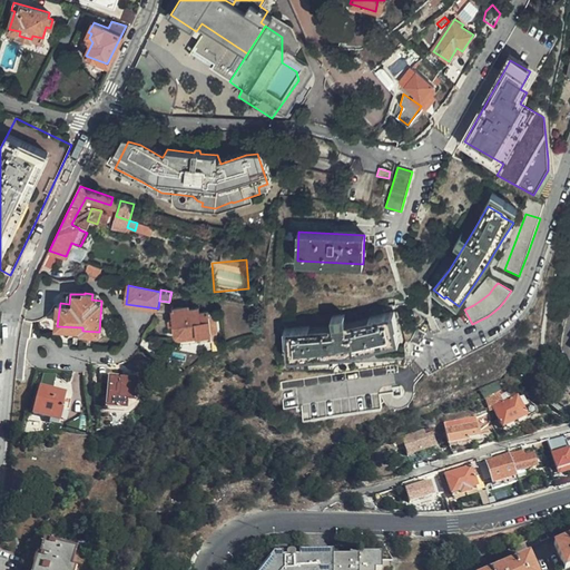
[(208,347),(205,323),(203,323),(203,321),(195,322),(194,316),(192,317),(190,306),(174,310),(175,318),(170,320),(173,337),(175,337),(177,343),(179,345),(182,345),(188,344),(188,350),(208,347)]
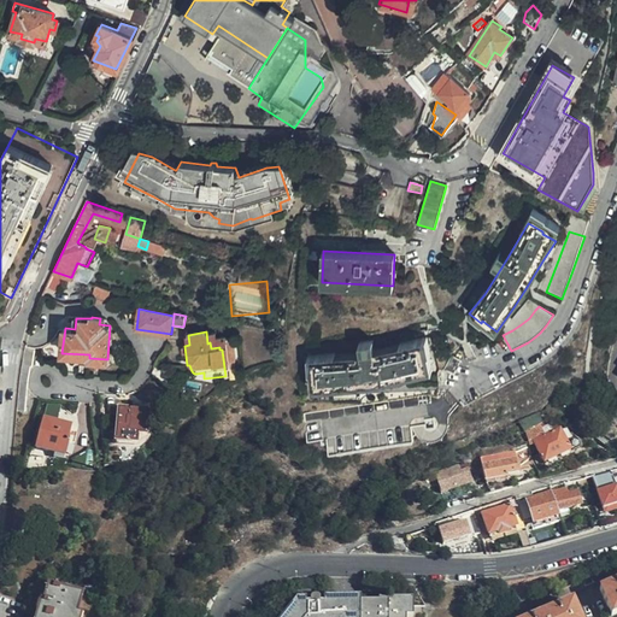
[(413,374),(433,369),(429,356),(430,354),(427,340),(376,351),(360,354),(310,360),(311,375),(312,375),(315,389),(365,383),(387,380),(413,374)]
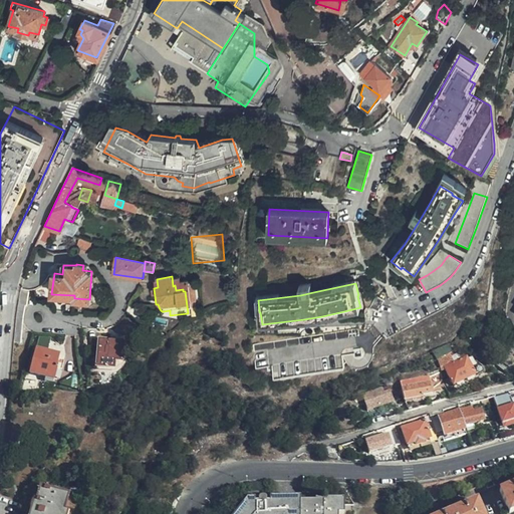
[(383,300),(374,297),(369,307),(374,309),(379,311),(383,300)]
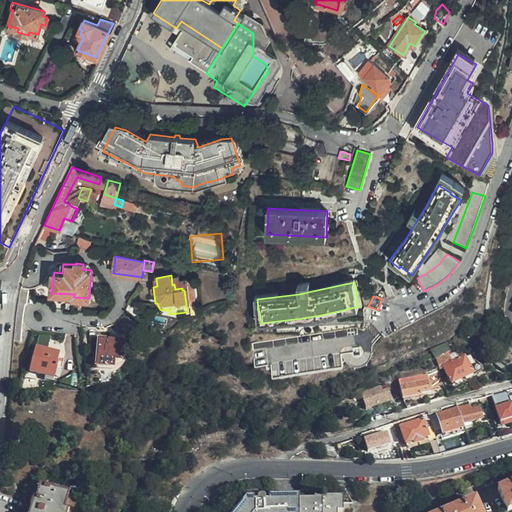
[(118,358),(116,338),(110,339),(110,337),(96,339),(96,340),(91,340),(94,367),(112,366),(111,358),(118,358)]
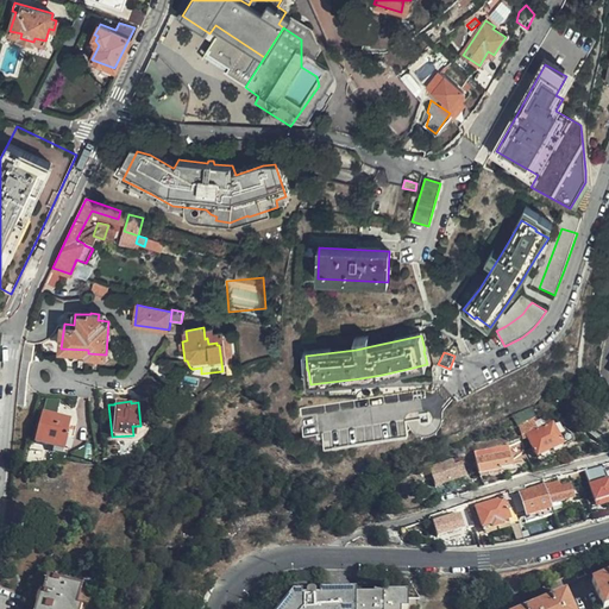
[(326,450),(407,437),(401,403),(301,419),(305,437),(324,434),(326,450)]
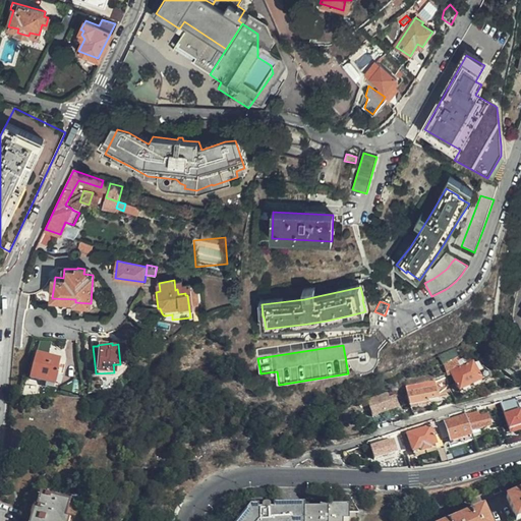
[(54,385),(58,372),(57,372),(60,361),(38,354),(31,378),(54,385)]
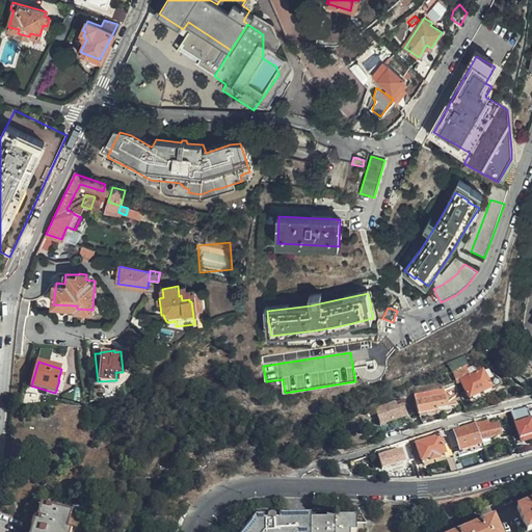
[(483,372),(461,383),(471,401),(490,391),(493,393),(504,387),(505,383),(505,380),(504,379),(502,377),(500,377),(498,377),(496,378),(494,374),(491,375),(489,370),(484,372),(483,372)]
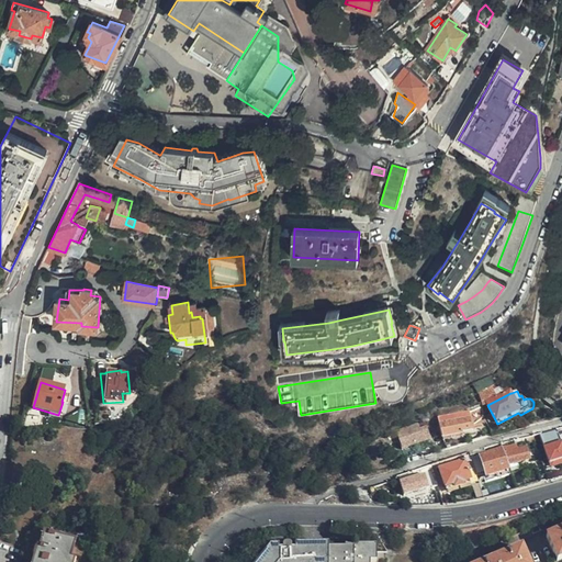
[(487,405),(481,394),(479,396),(484,406),(487,405)]
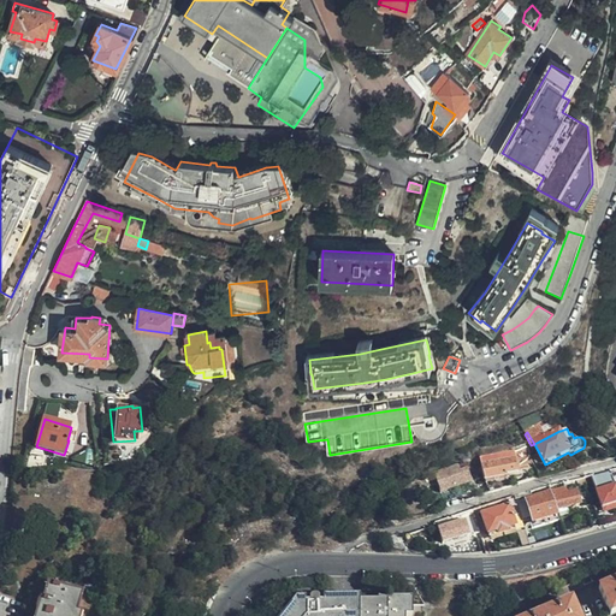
[(520,471),(537,469),(532,452),(517,454),(520,471)]
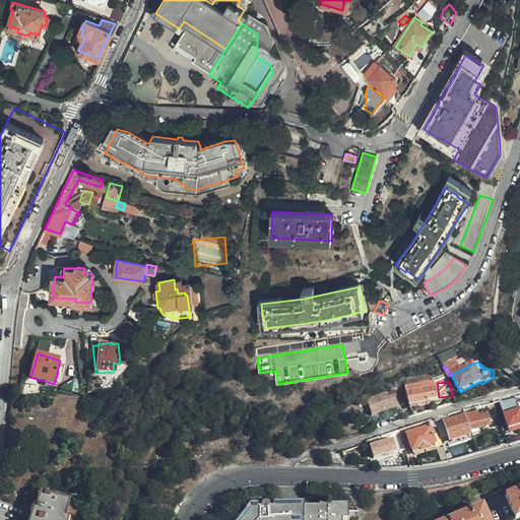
[(437,383),(406,387),(409,405),(428,402),(428,399),(439,397),(437,383)]
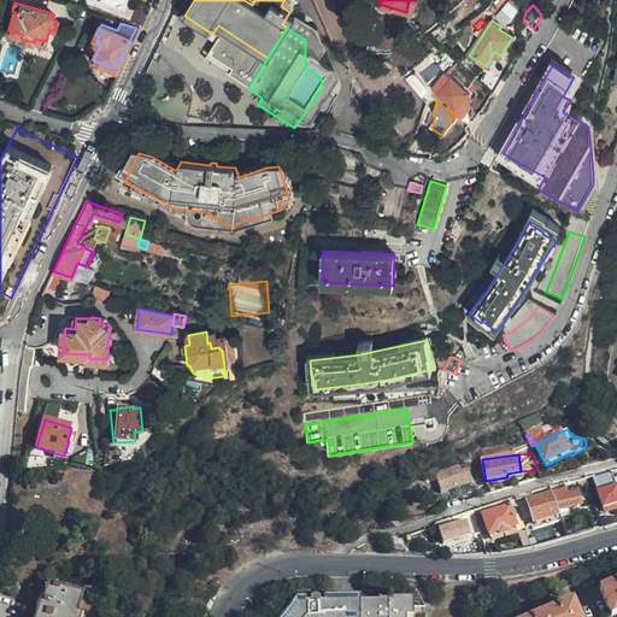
[(460,465),(435,472),(439,483),(442,493),(459,487),(474,483),(469,469),(463,470),(460,465)]
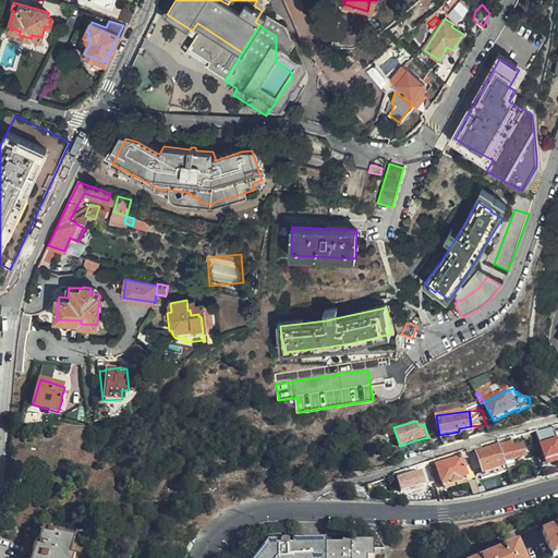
[(393,427),(386,431),(389,439),(397,437),(393,427)]
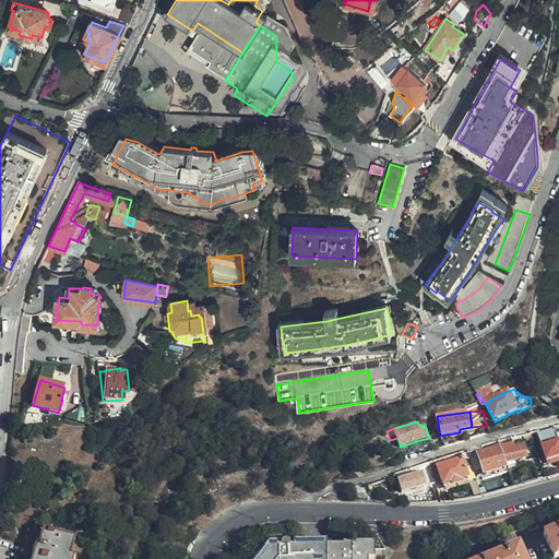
[(558,430),(556,432),(555,428),(549,429),(537,432),(542,448),(547,462),(548,462),(558,458),(558,442),(558,441),(558,430)]
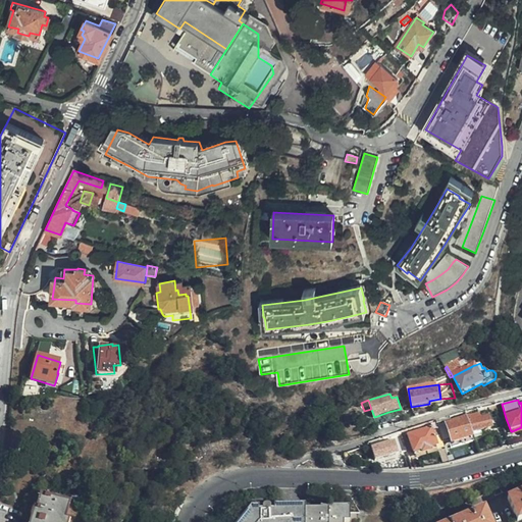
[(388,412),(374,417),(376,425),(392,420),(388,412)]
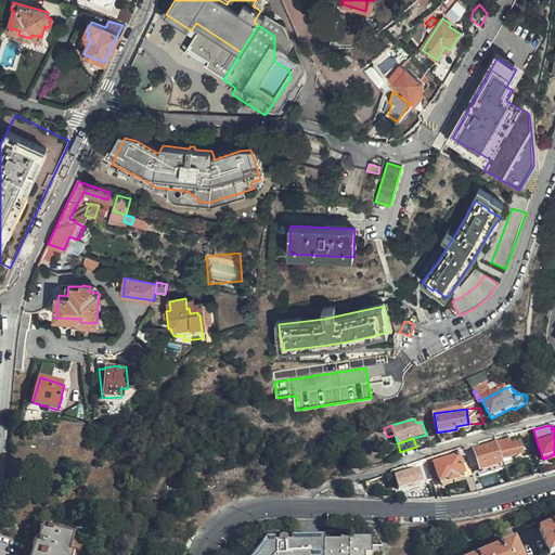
[(511,441),(498,444),(503,461),(504,460),(505,465),(516,462),(515,457),(524,455),(520,444),(512,447),(511,443),(511,441)]
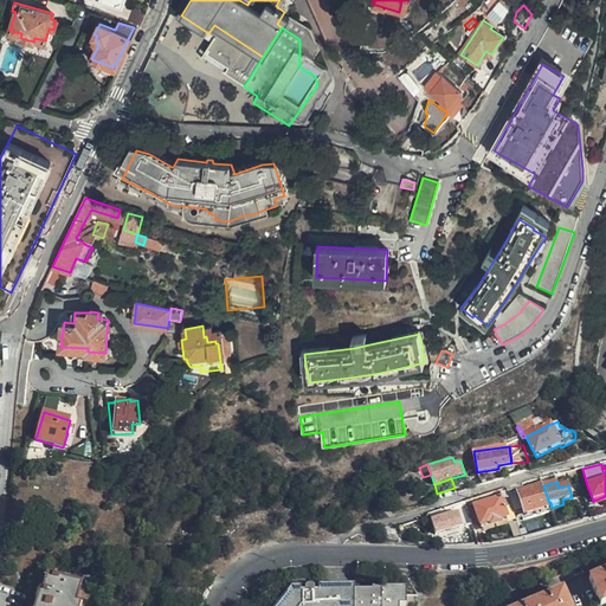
[(526,515),(550,507),(549,503),(543,485),(519,492),(526,515)]
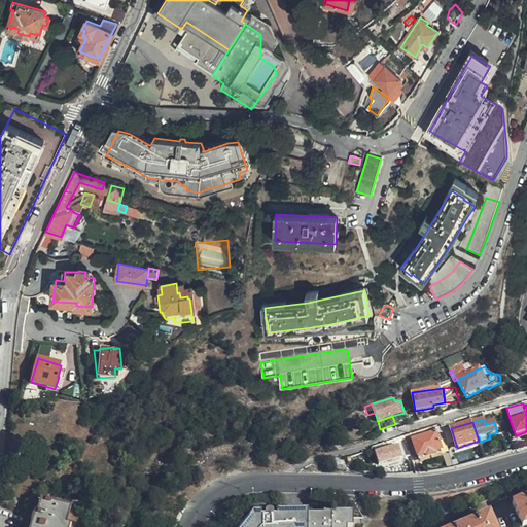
[(440,446),(435,434),(414,441),(420,459),(442,453),(442,452),(446,450),(444,445),(440,446)]
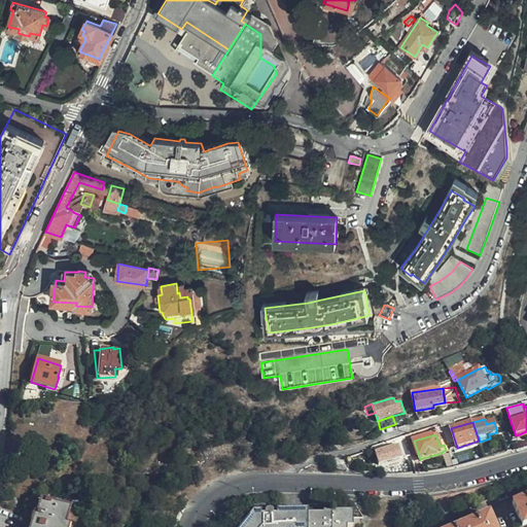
[(479,441),(457,448),(458,451),(479,445),(479,441)]
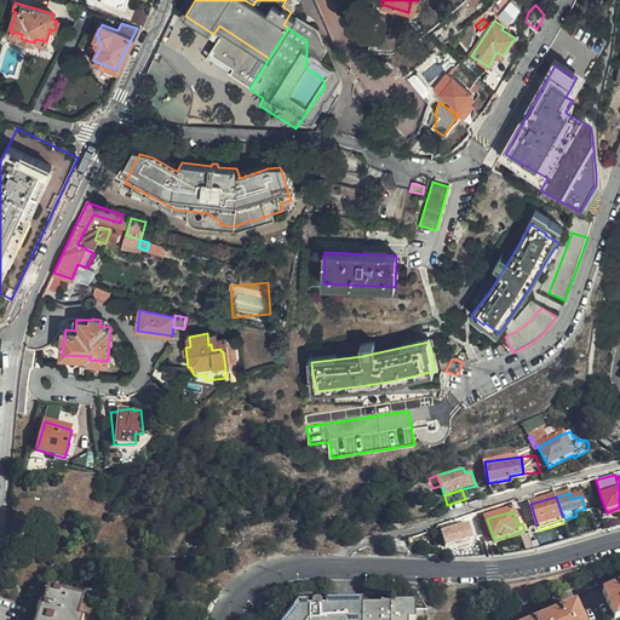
[(619,520),(603,526),(604,530),(619,526),(619,520)]
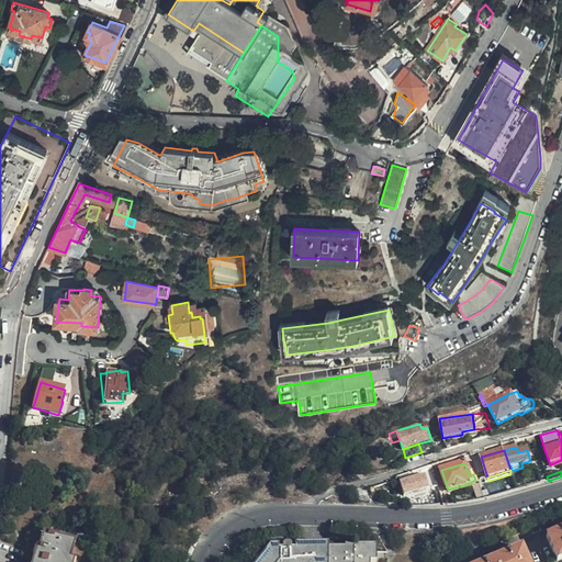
[(409,474),(397,478),(400,483),(412,480),(409,474)]
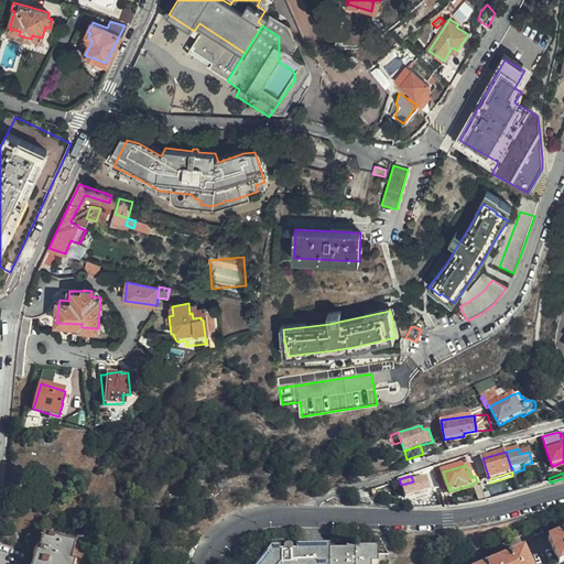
[(413,481),(401,485),(407,499),(431,490),(426,478),(413,481)]
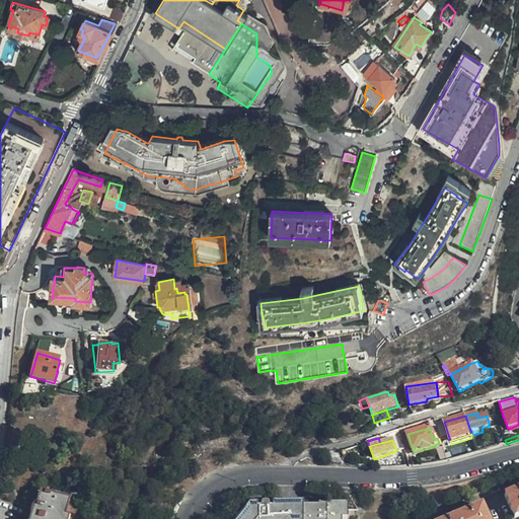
[(351,450),(343,451),(343,459),(351,458),(351,450)]
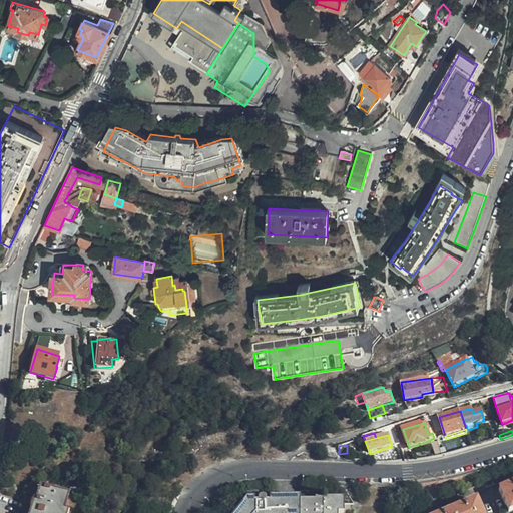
[(512,482),(510,484),(499,489),(508,512),(512,509),(512,482)]
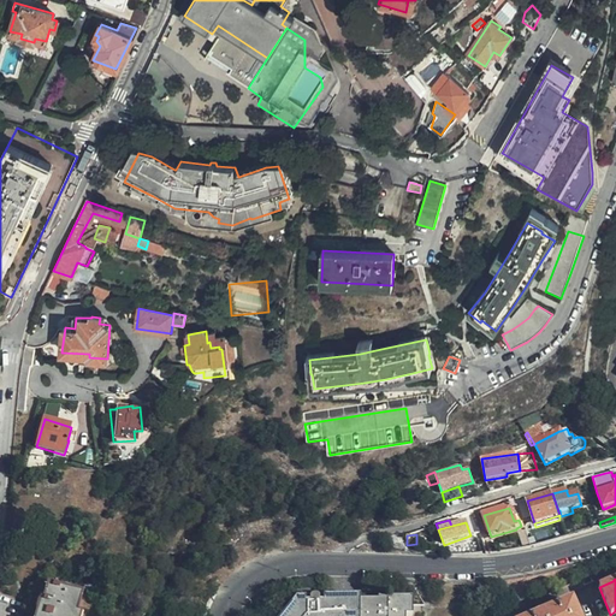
[(73,615),(81,594),(48,586),(47,592),(41,590),(33,615),(73,615)]
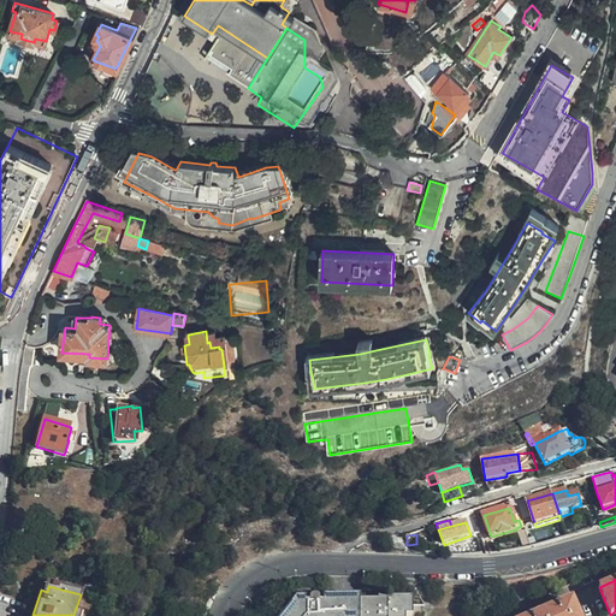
[(413,615),(414,606),(416,606),(416,587),(381,588),(381,594),(362,594),(362,588),(326,590),(303,591),(282,615),(413,615)]
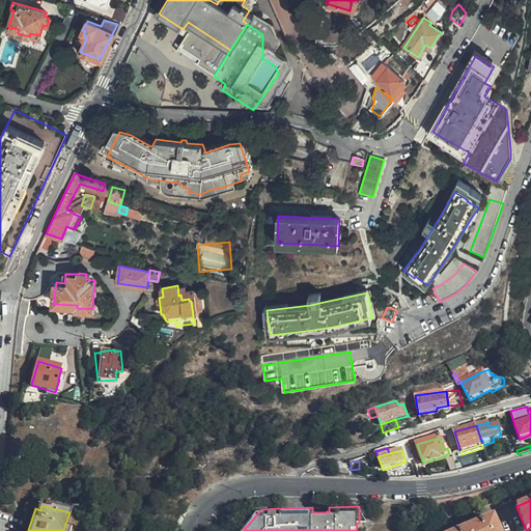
[(498,530),(493,518),(468,528),(459,530),(498,530)]
